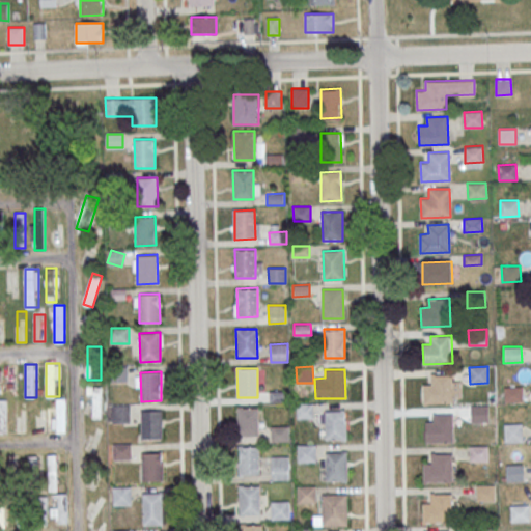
[(452,374),(453,402),(424,403),(423,385),(431,384),(431,375),(452,374)]
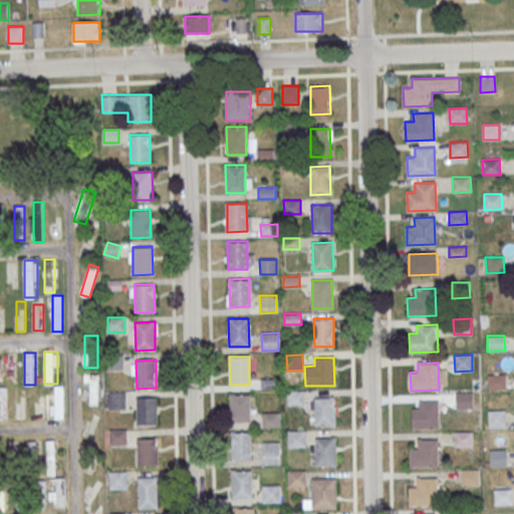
[(87,404),(98,404),(98,373),(87,373),(87,404)]
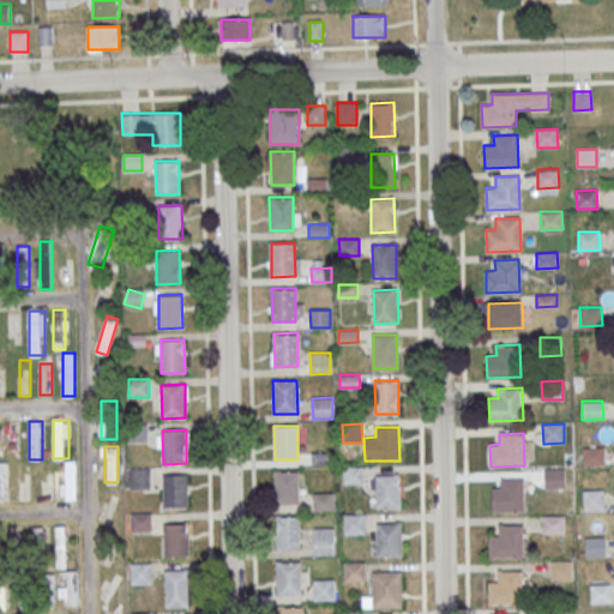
[(583,447),(583,465),(605,465),(603,446),(583,447)]
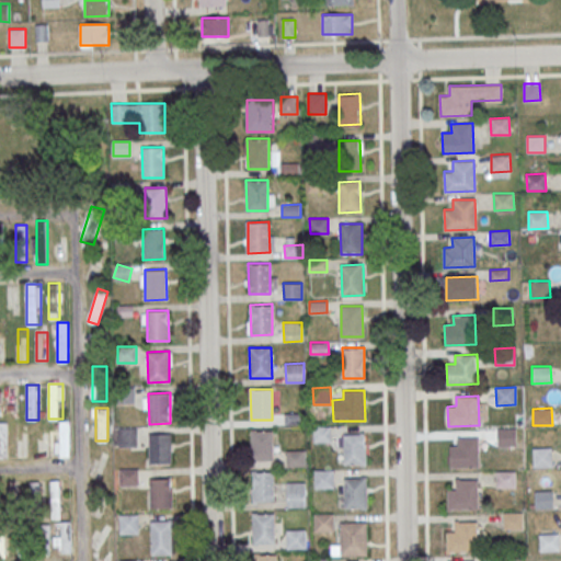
[(285,413),(302,413),(304,424),(286,424),(285,413)]
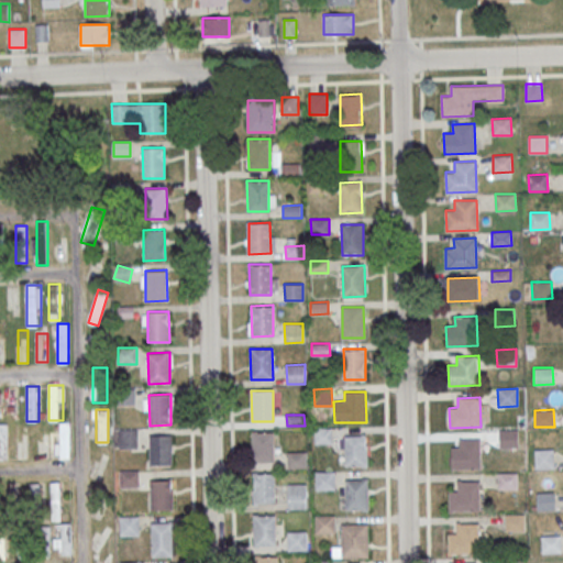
[(70,422),(57,422),(57,459),(70,459),(70,422)]
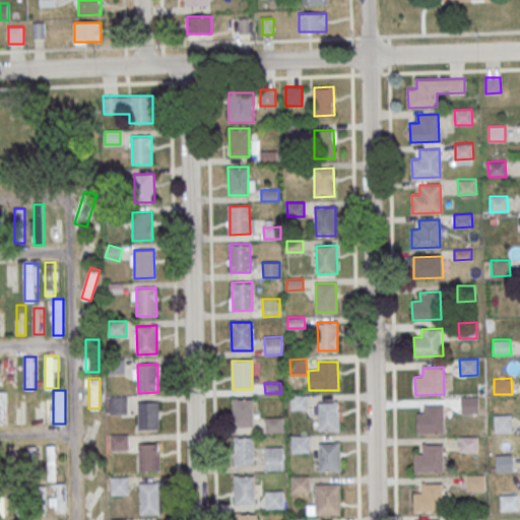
[(30,424),(44,424),(44,391),(30,391),(30,424)]
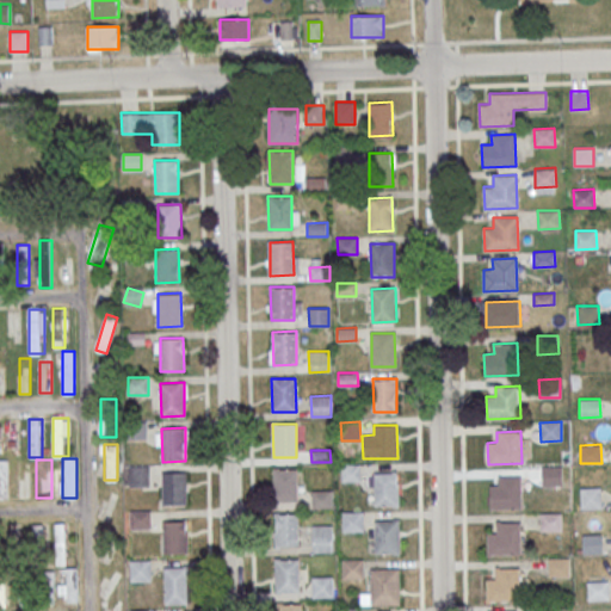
[(29,498),(29,461),(17,461),(17,498),(29,498)]
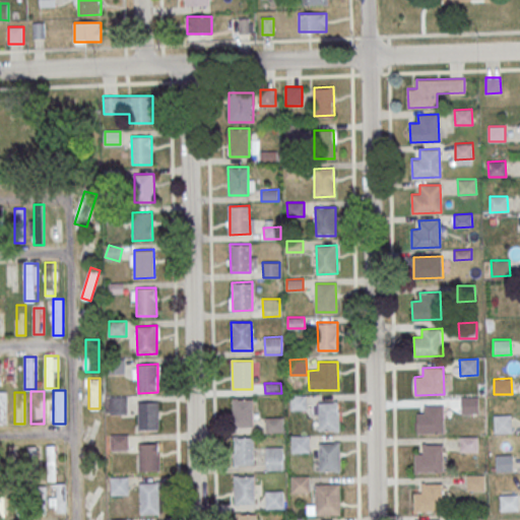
[(290,395),(306,394),(307,409),(290,410),(290,395)]
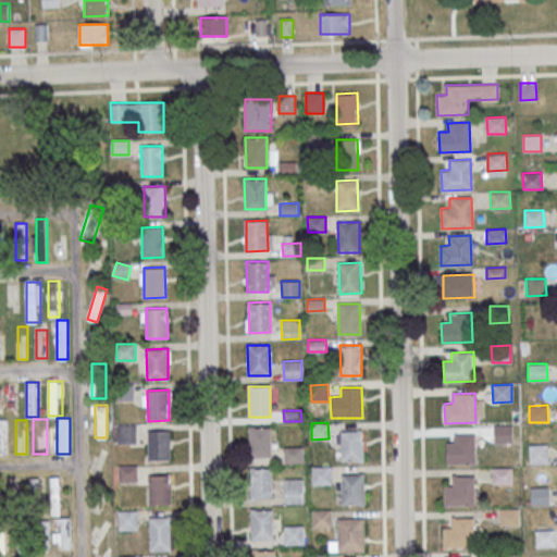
[(116,425),(137,424),(137,443),(116,444),(116,425)]
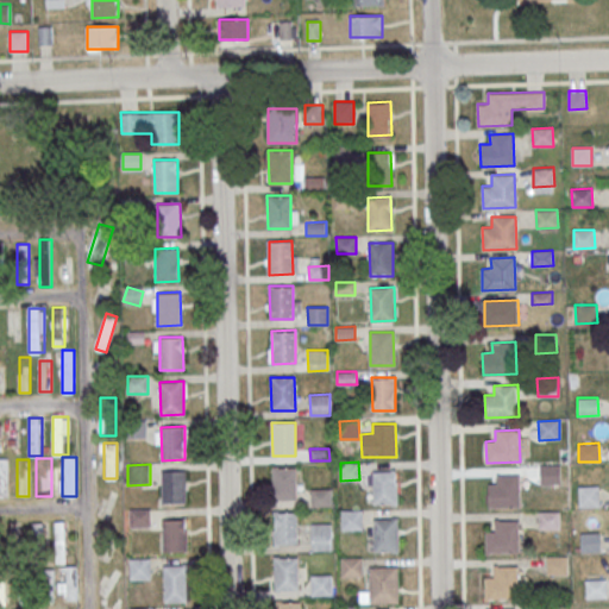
[(539,465),(540,484),(560,483),(560,464),(539,465)]
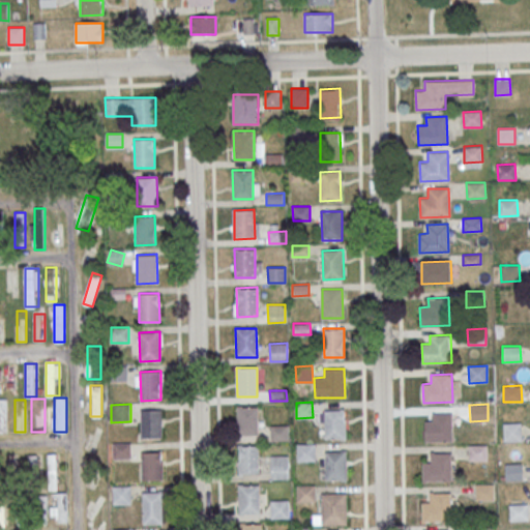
[(257,407),(258,436),(237,436),(237,407),(257,407)]
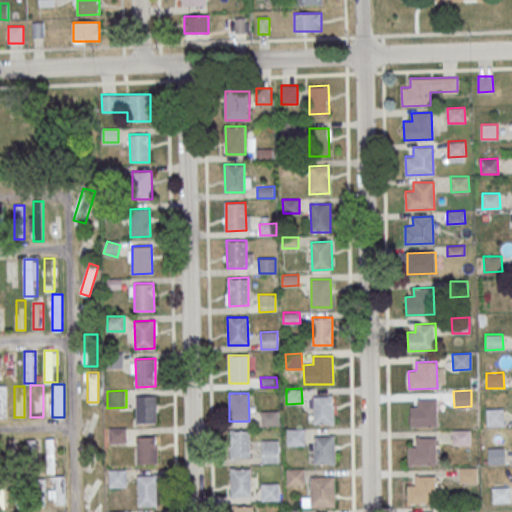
[(155,395),(156,423),(136,424),(136,396),(155,395)]
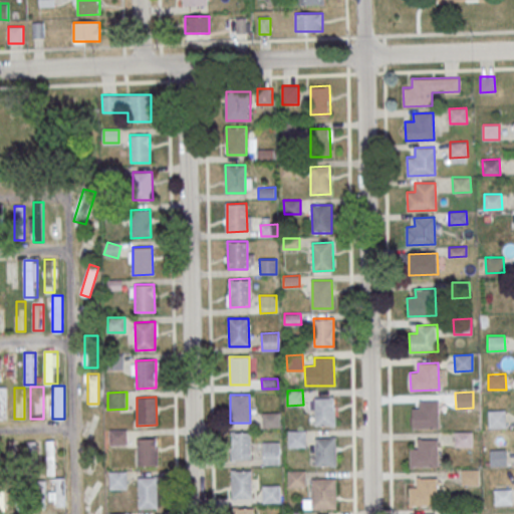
[(334,398),(335,426),(315,426),(315,398),(334,398)]
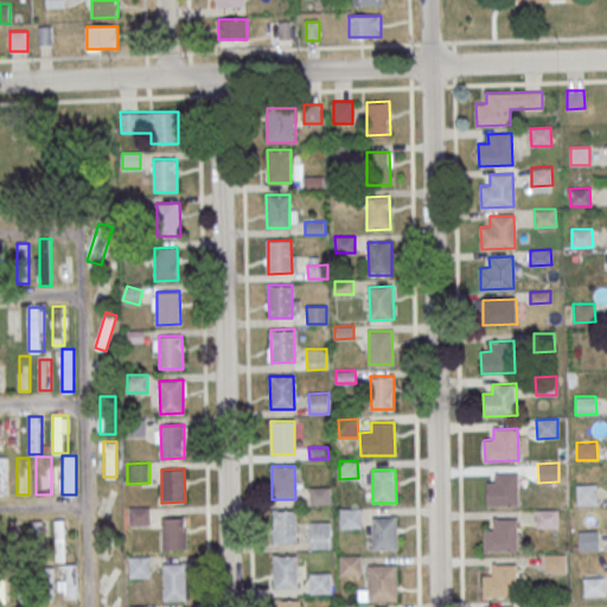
[(518,472),(519,504),(486,505),(486,484),(496,483),(494,473),(518,472)]
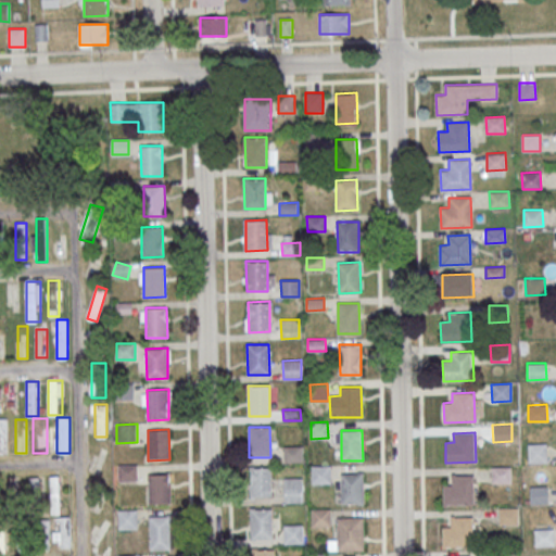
[(285,445),(302,445),(302,462),(285,463),(285,445)]
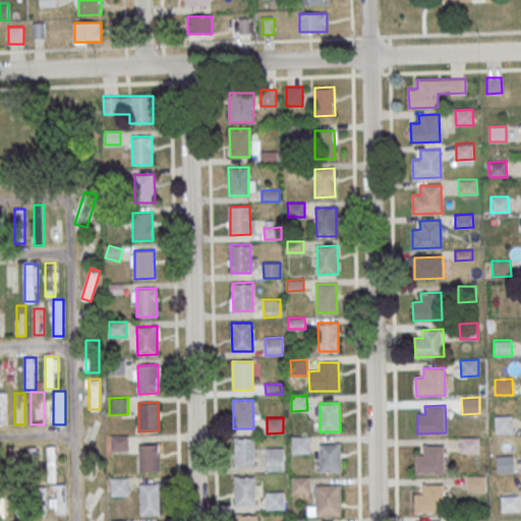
[(495,417),(495,433),(513,433),(512,417),(495,417)]
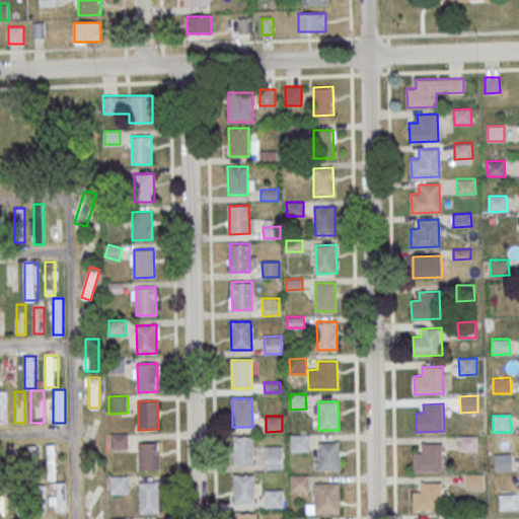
[(109,434),(127,434),(127,449),(110,449),(109,434)]
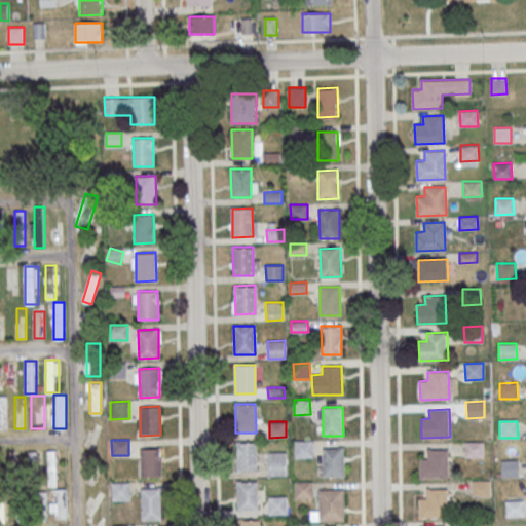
[(296,441),(312,441),(312,456),(296,456),(296,441)]
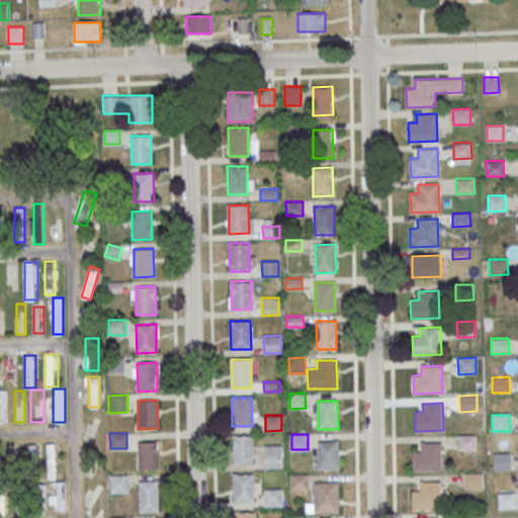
[(457,435),(458,450),(477,450),(476,434),(457,435)]
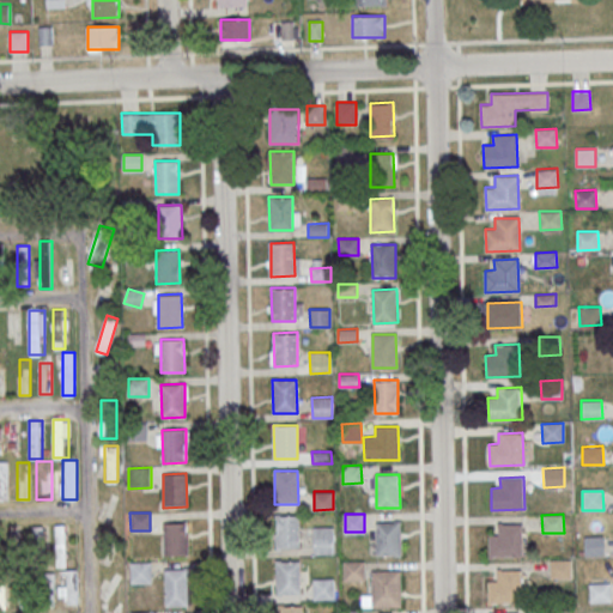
[(298,515),(299,548),(275,550),(274,516),(298,515)]
